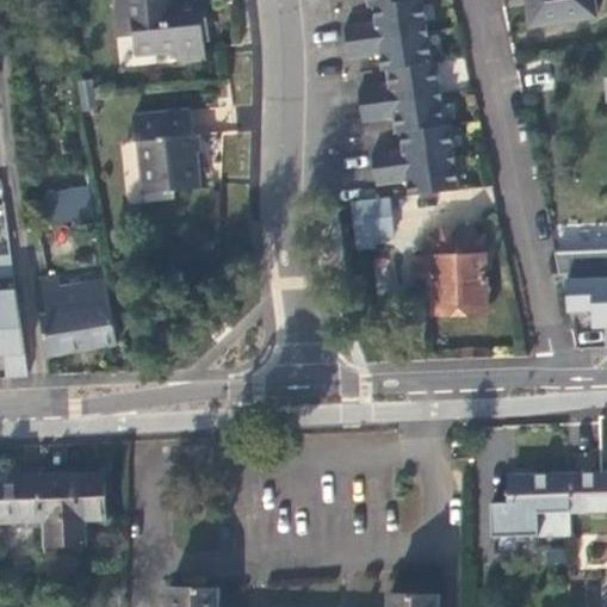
[(115,0),(116,10),(130,8),(132,37),(135,59),(166,55),(179,62),(204,60),(202,36),(208,36),(205,16),(203,0),(115,0)]
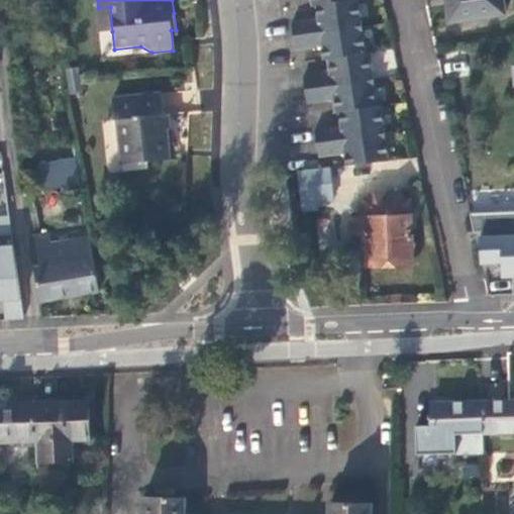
[(360,24),(355,0),(348,0),(318,4),(319,11),(319,16),(293,20),(295,34),(360,24)]
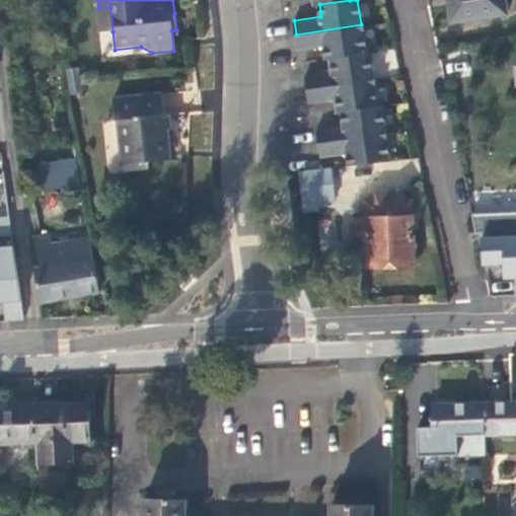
[(506,0),(448,0),(453,24),(509,15),(506,0)]
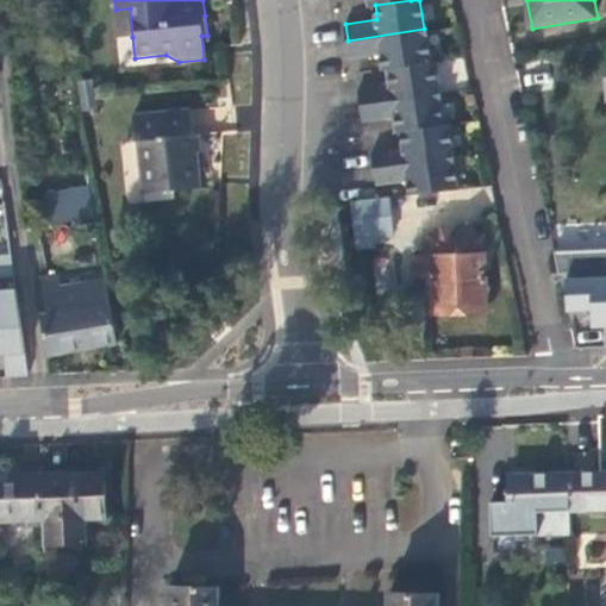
[(119,38),(132,37),(130,8),(116,10),(119,38)]
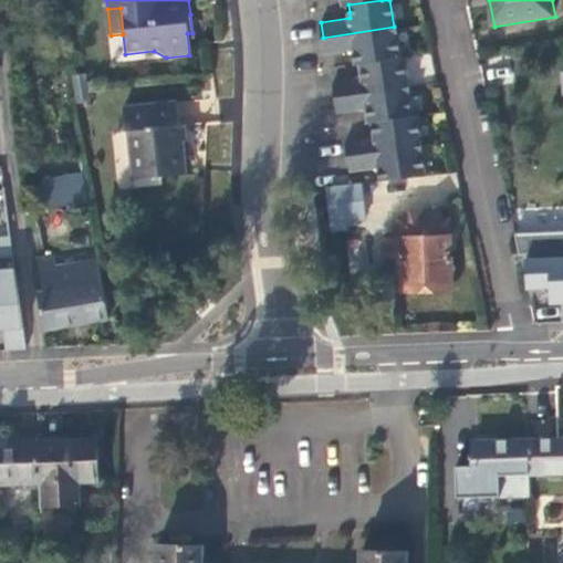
[(355,54),(357,63),(362,63),(399,58),(394,27),(323,38),(326,54),(355,50),(355,54)]
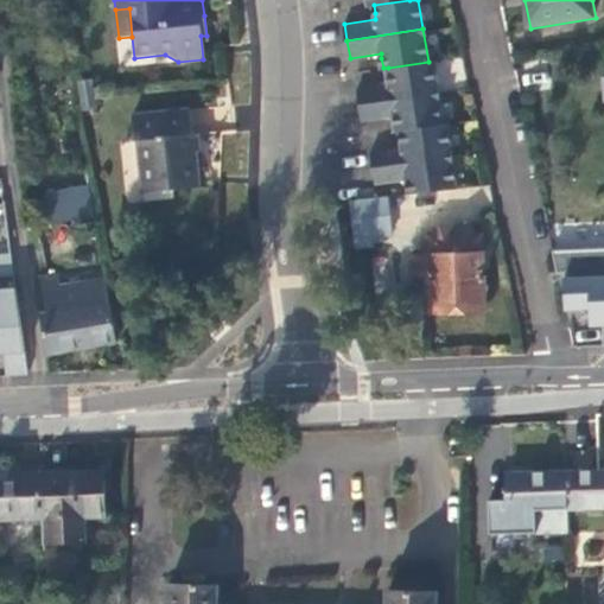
[(438,93),(433,61),(428,62),(388,68),(389,76),(390,83),(358,88),(361,105),(438,93)]
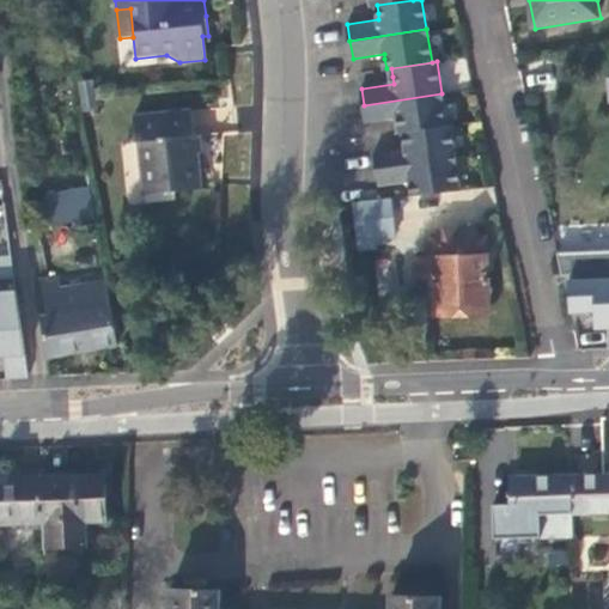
[(400,123),(401,133),(407,132),(446,126),(442,93),(364,105),(366,123),(399,119),(400,123)]
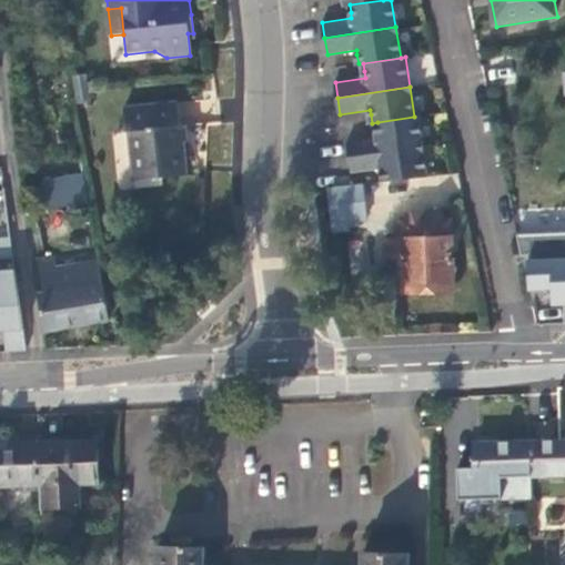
[(174,104),(123,110),(125,133),(129,133),(133,173),(160,171),(160,179),(187,175),(184,157),(182,143),(178,143),(174,104)]
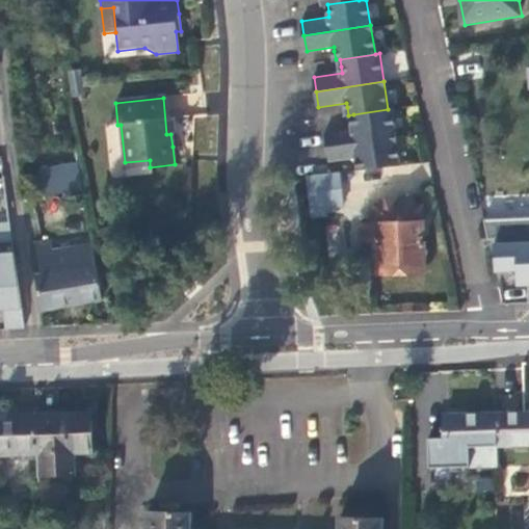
[(325,131),(328,147),(396,136),(392,109),(388,109),(353,114),(354,122),(355,127),(325,131)]
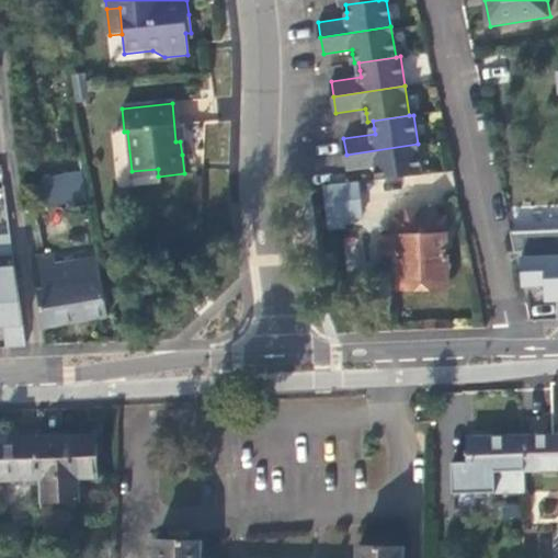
[(379,171),(379,178),(422,173),(418,144),(346,155),(349,169),(378,164),(379,171)]
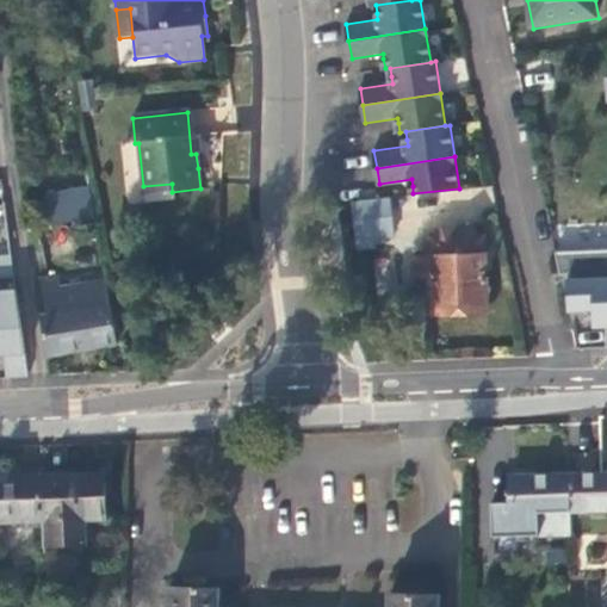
[(144,194),(172,192),(172,184),(143,186),(144,194)]
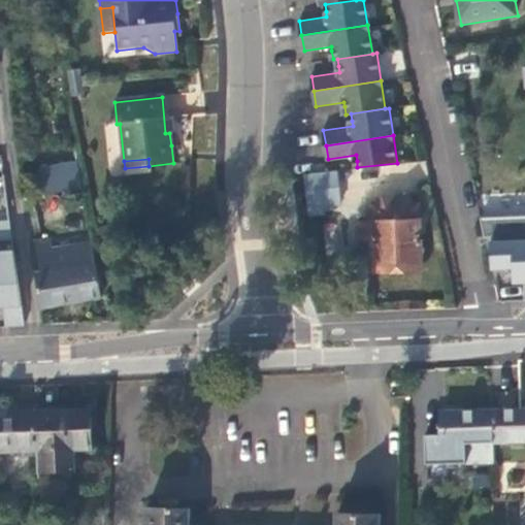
[(46,194),(84,190),(80,170),(44,174),(46,194)]
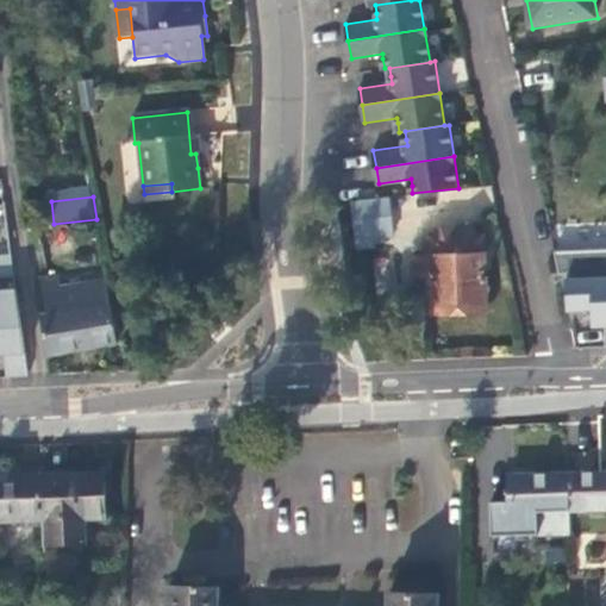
[(385,216),(362,219),(363,252),(385,250),(385,216)]
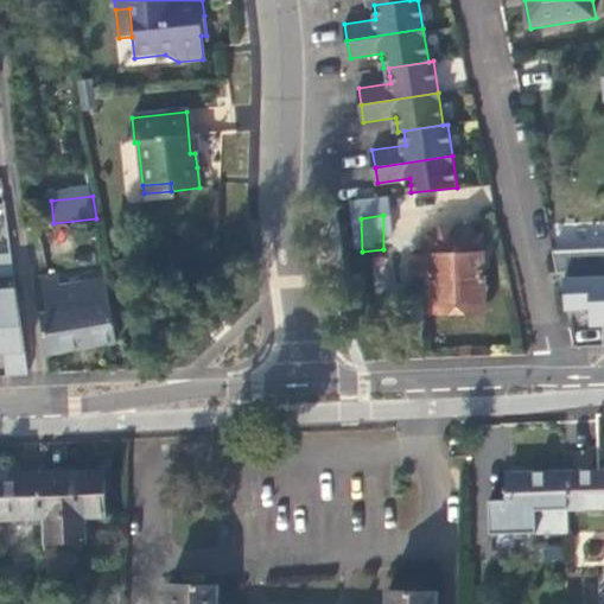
[(428,275),(428,311),(452,311),(482,311),(483,254),(482,235),(476,235),(469,226),(440,226),(434,235),(428,235),(428,254),(412,254),(412,275),(428,275)]
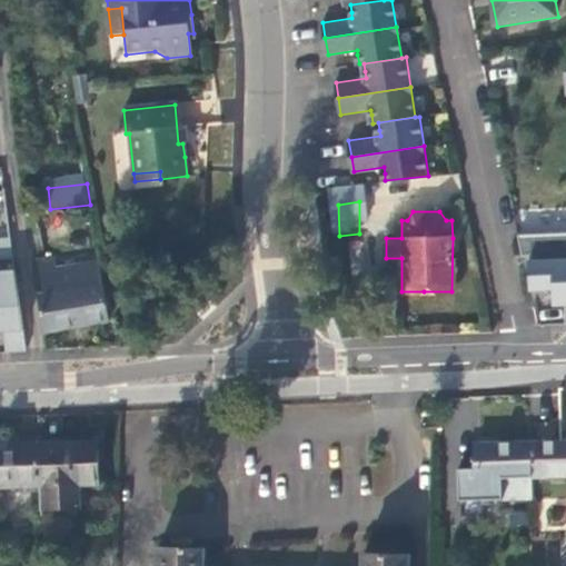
[(0,224),(9,222),(8,212),(0,212),(0,224)]
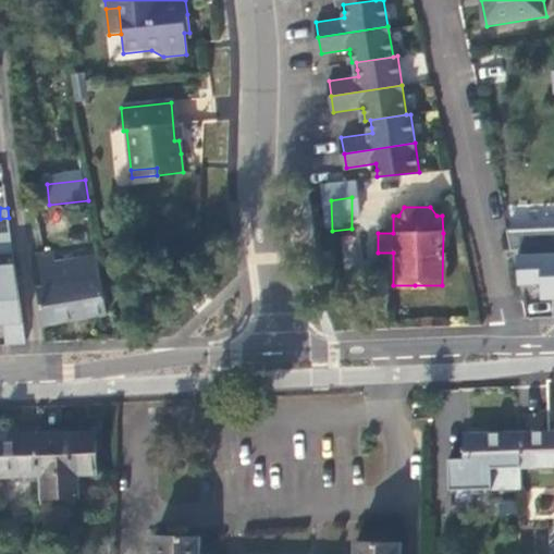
[(553,226),(505,229),(509,250),(515,249),(516,283),(540,282),(540,291),(551,291),(552,317),(553,317),(553,226)]
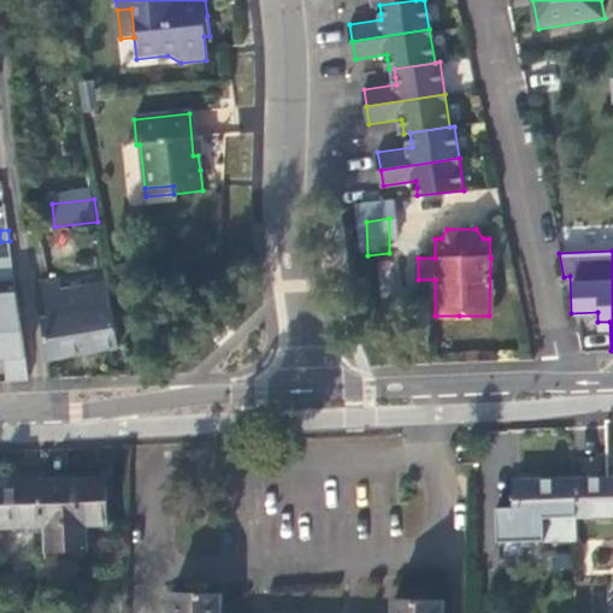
[(58,280),(40,283),(45,318),(40,319),(47,359),(77,354),(117,348),(105,286),(60,293),(58,280)]
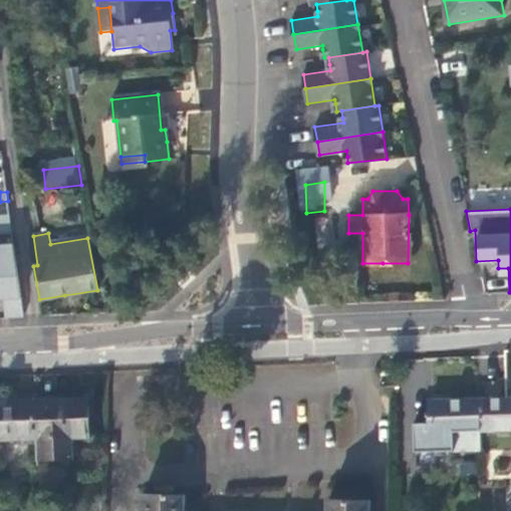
[(0,300),(4,300),(5,318),(23,317),(16,262),(0,262),(0,300)]
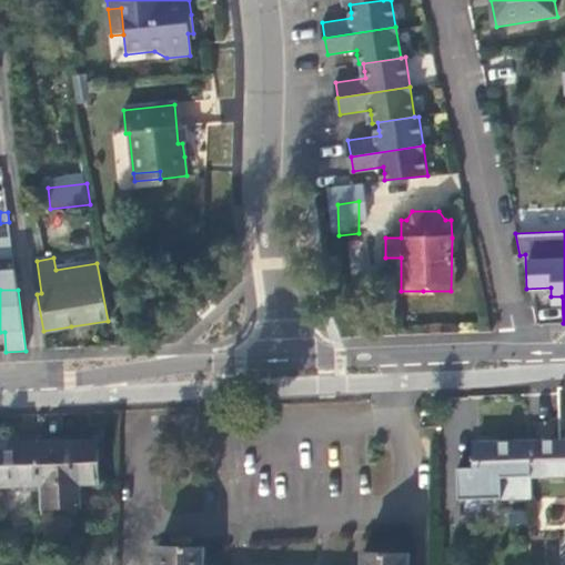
[(545,414),(556,414),(556,393),(545,394),(545,414)]
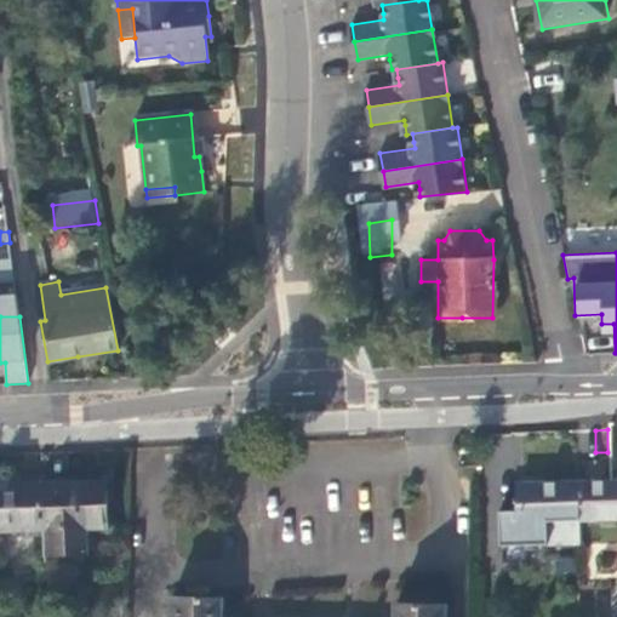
[(0,527),(46,526),(43,481),(22,483),(22,474),(5,475),(0,474),(0,527)]
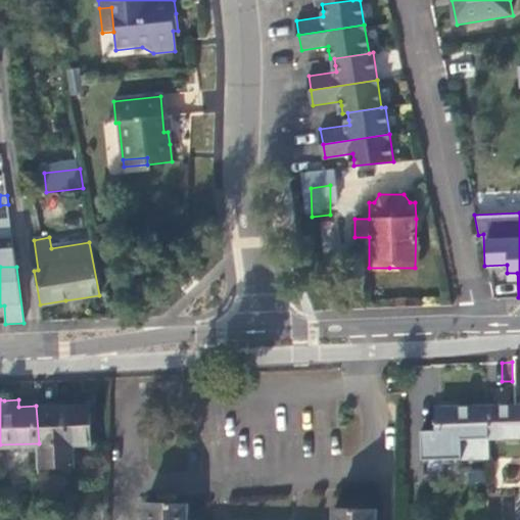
[(60,405),(36,406),(39,443),(40,459),(76,458),(75,442),(91,442),(90,404),(60,405)]
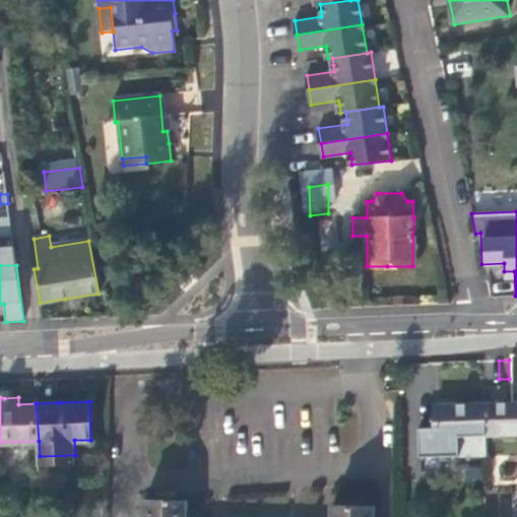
[(434,458),(478,456),(482,456),(482,439),(516,436),(516,403),(510,404),(471,406),(432,407),(434,458)]
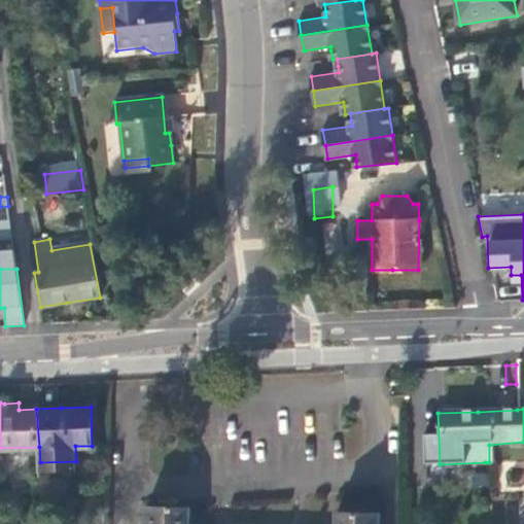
[(377,523),(378,515),(336,514),(335,523),(189,523),(190,510),(148,509),(147,523),(377,523)]
